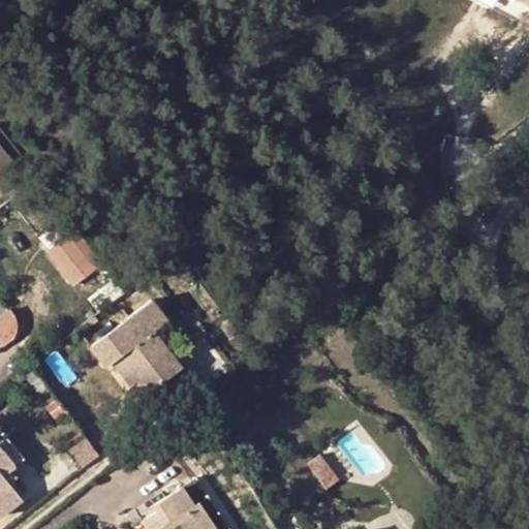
[(528,2),(524,0),(478,0),(515,19),(528,12),(528,2)]
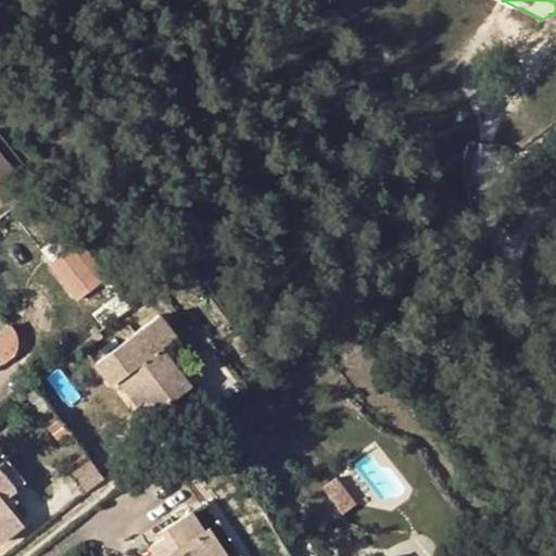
[(0,137),(0,151),(15,171),(23,165),(0,137)]
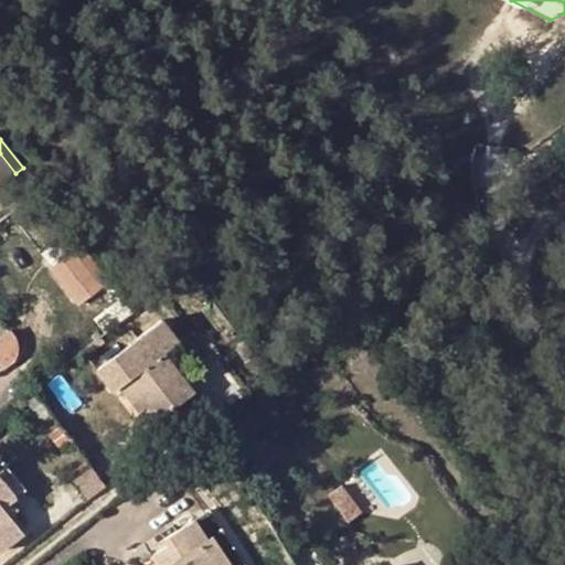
[(0,185),(16,173),(0,153),(0,185)]
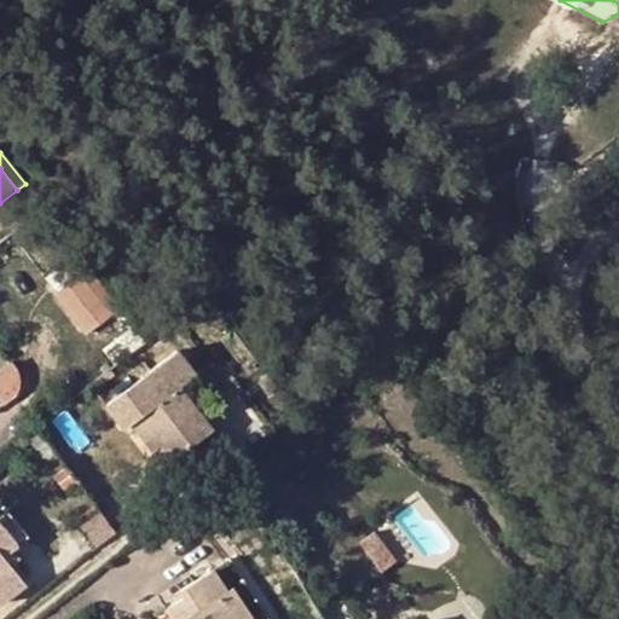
[(57,294),(88,333),(113,314),(80,276),(57,294)]
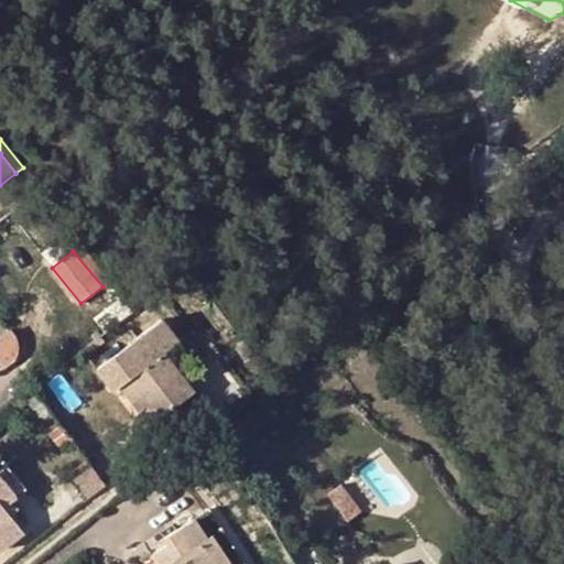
[(119,386),(128,397),(133,392),(139,399),(145,394),(163,416),(194,391),(190,386),(184,379),(198,367),(160,321),(97,370),(114,391),(119,386)]
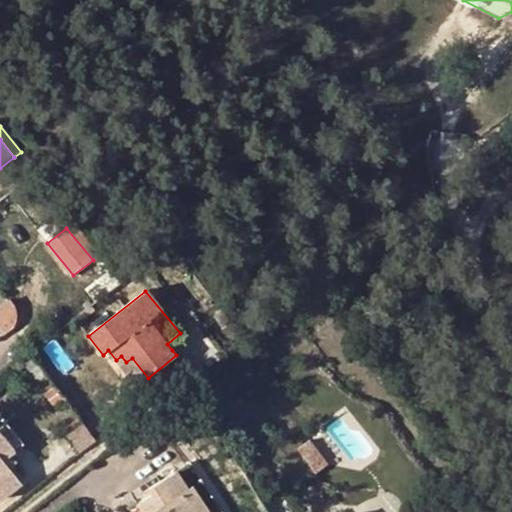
[(167,344),(172,350),(184,339),(180,333),(167,344)]
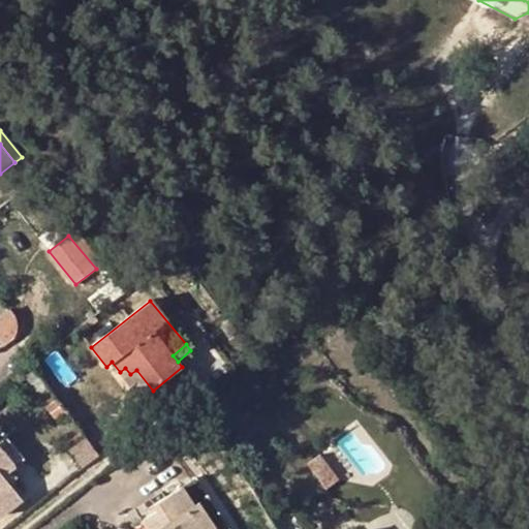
[(125,368),(120,372),(143,399),(153,391),(136,370),(130,374),(125,368)]
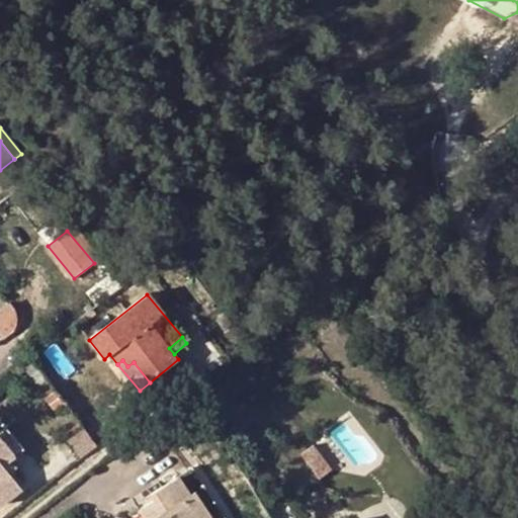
[(48,380),(38,367),(29,375),(38,387),(48,380)]
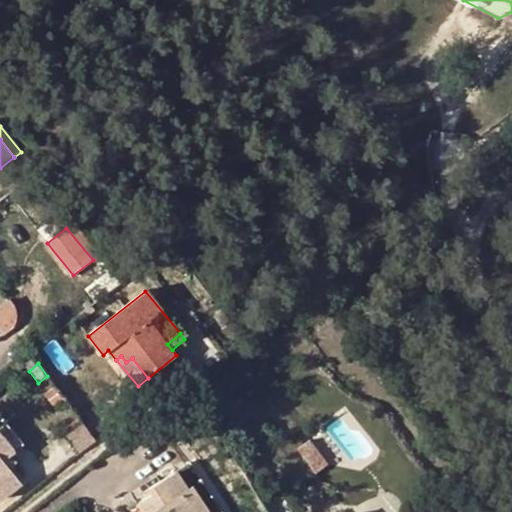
[(185,436),(135,468),(149,490),(189,463),(199,456),(185,436)]
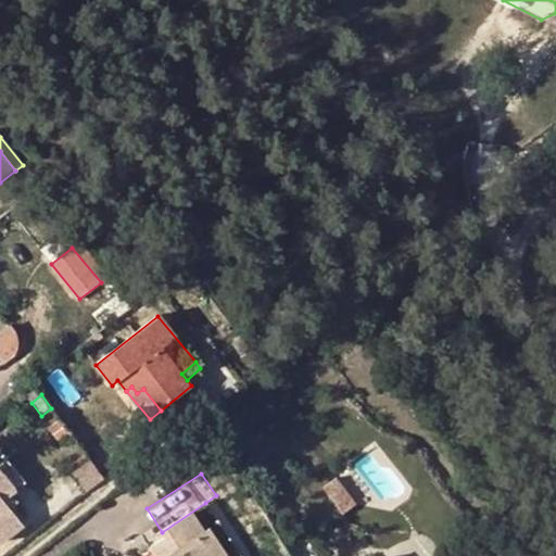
[(0,497),(0,542),(22,525),(0,497)]
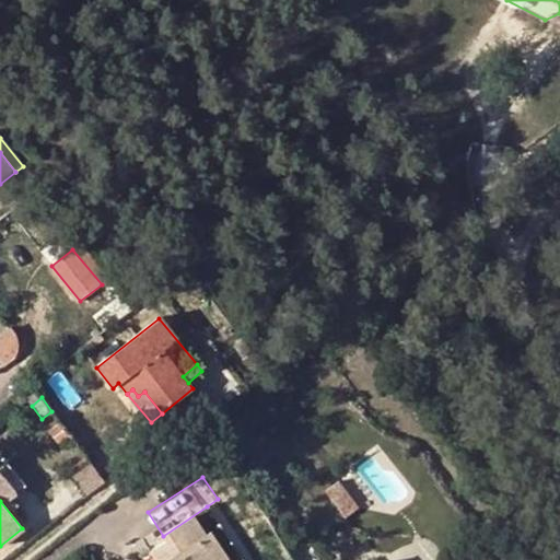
[(155,559),(242,559),(207,506),(163,536),(166,541),(151,552),(155,559)]
